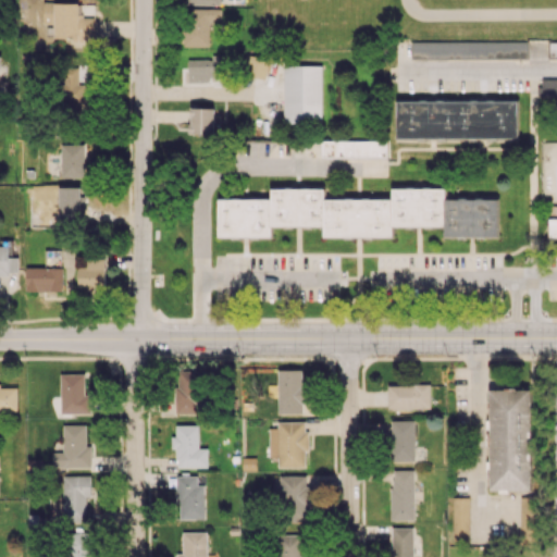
[(78,2),(44,2),(42,23),(53,24),(53,37),(94,38),(94,16),(78,16),(78,2)]
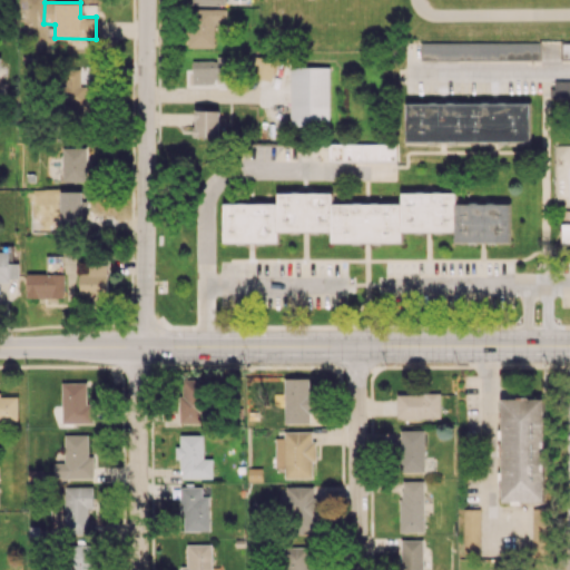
[(215,47),(215,9),(189,8),(189,47),(215,47)]
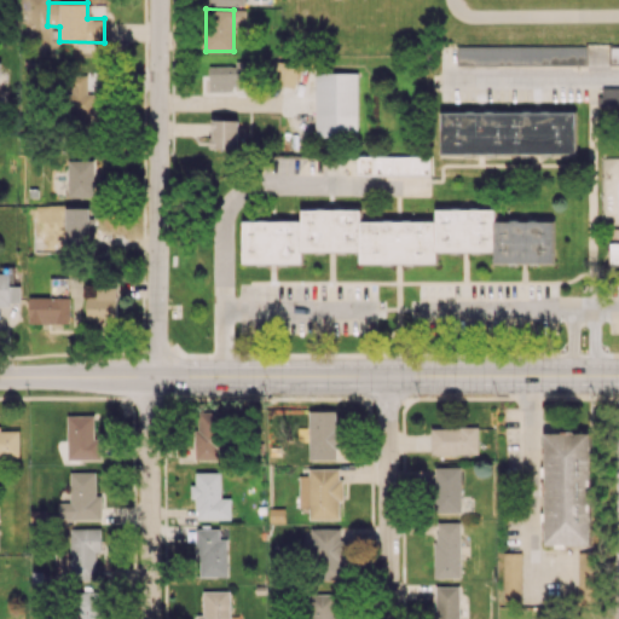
[(585,45),(457,46),(457,64),(585,63),(585,45)]
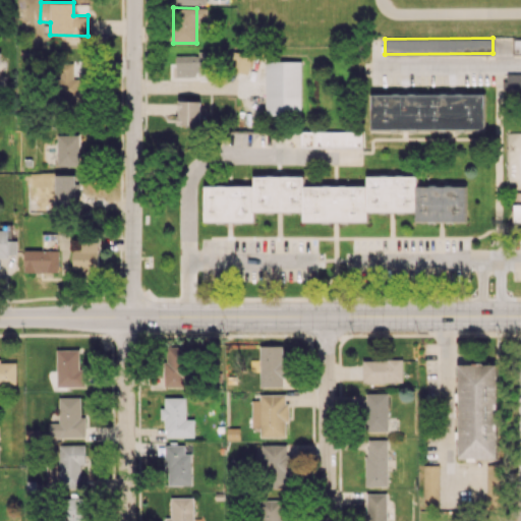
[(176,55),(176,77),(209,76),(209,50),(198,51),(198,55),(176,55)]
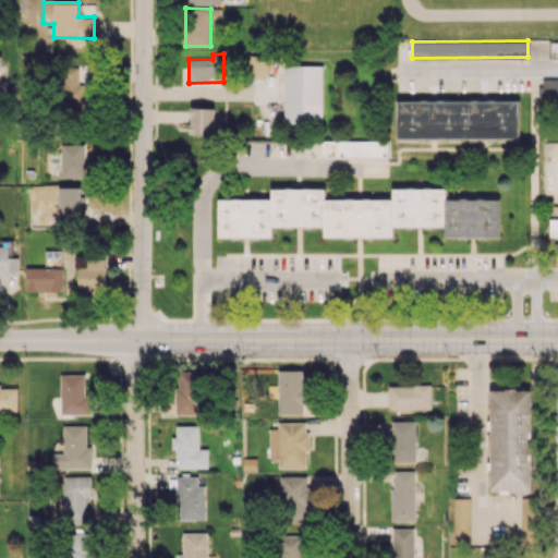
[(268,57),(247,55),(245,75),(266,77),(268,57)]
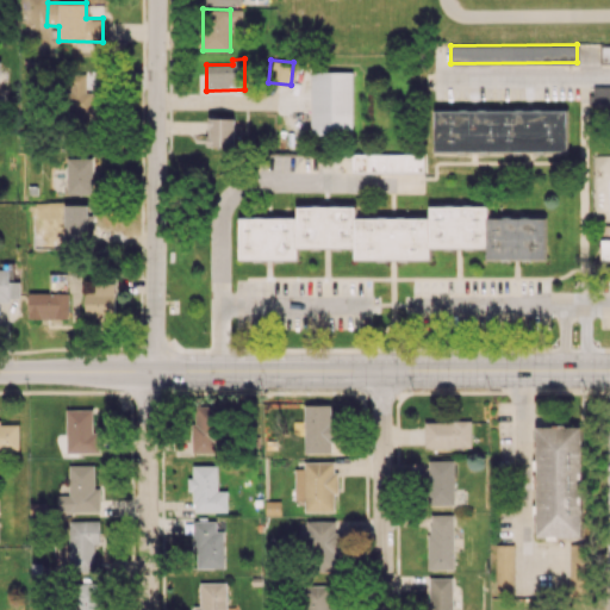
[(106,73),(69,72),(68,123),(91,123),(92,98),(105,98),(106,73)]
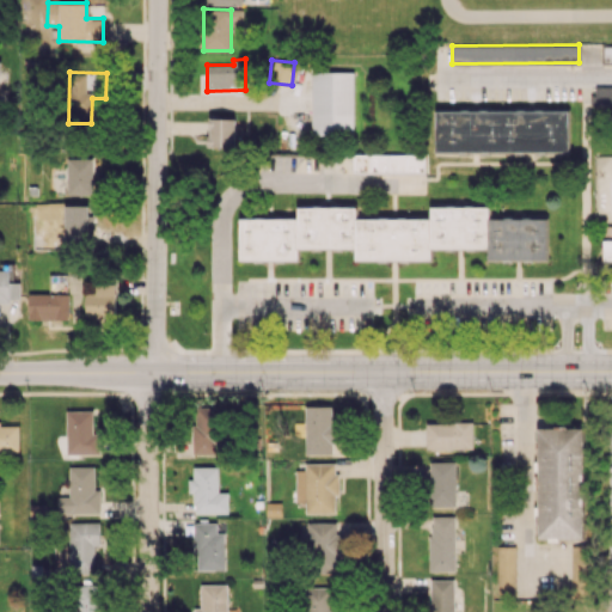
[(354,72),(312,72),(311,133),(353,134),(354,72)]
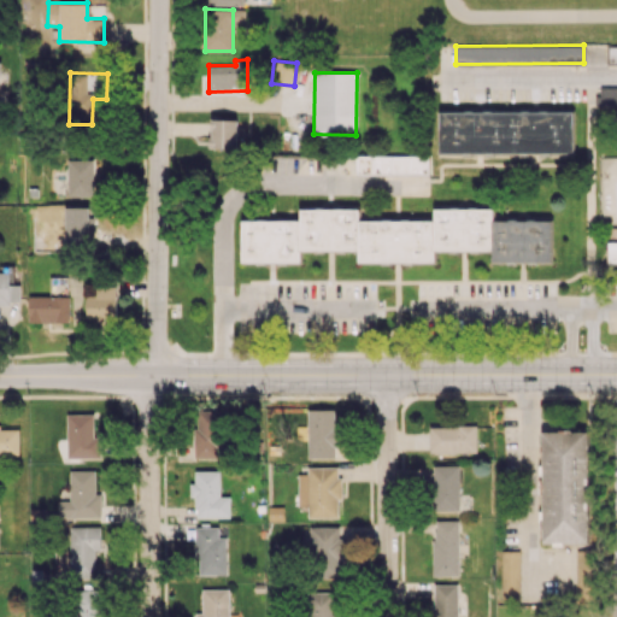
[(616,106),(616,86),(599,87),(599,106),(616,106)]
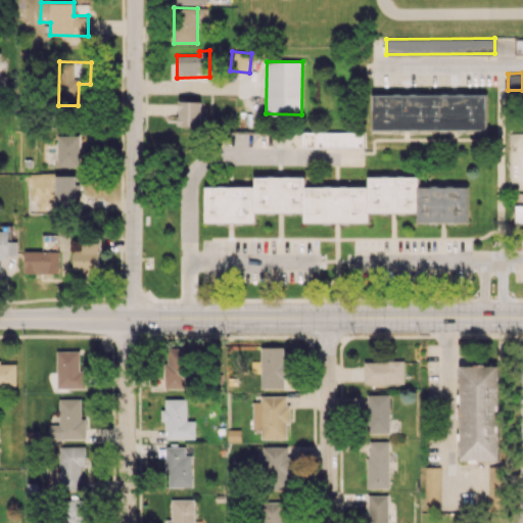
[(373,95),(373,131),(486,130),(485,94),(373,95)]
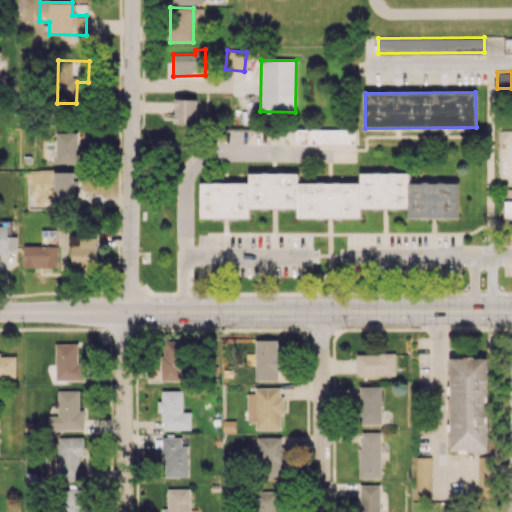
[(176,122),(197,122),(196,98),(175,99),(176,122)]
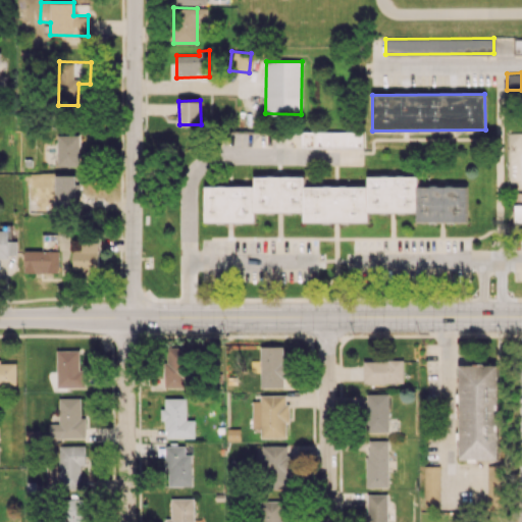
[(362,132),(301,132),(301,147),(362,147),(362,132)]
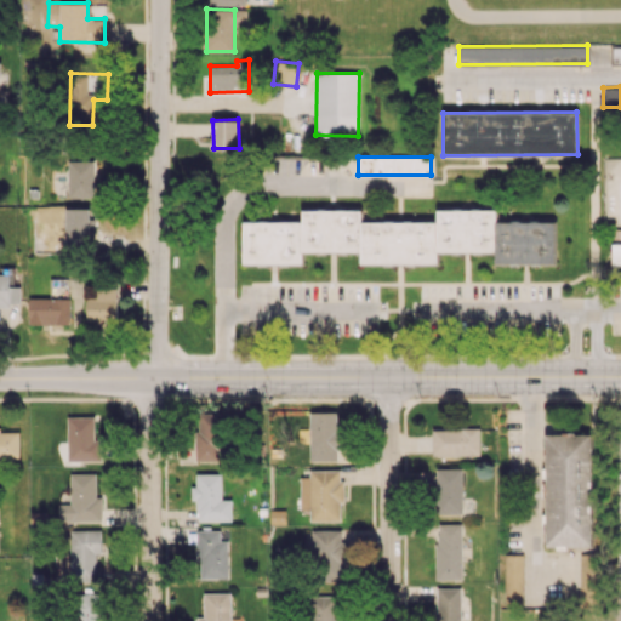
[(68,198),(93,198),(93,160),(68,160),(68,198)]
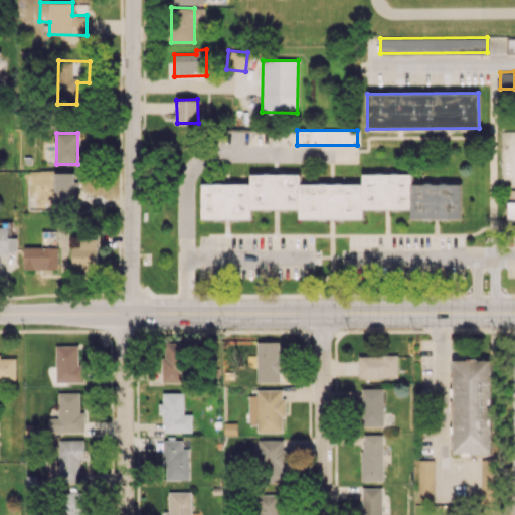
[(75,173),(54,173),(54,204),(74,204),(75,173)]
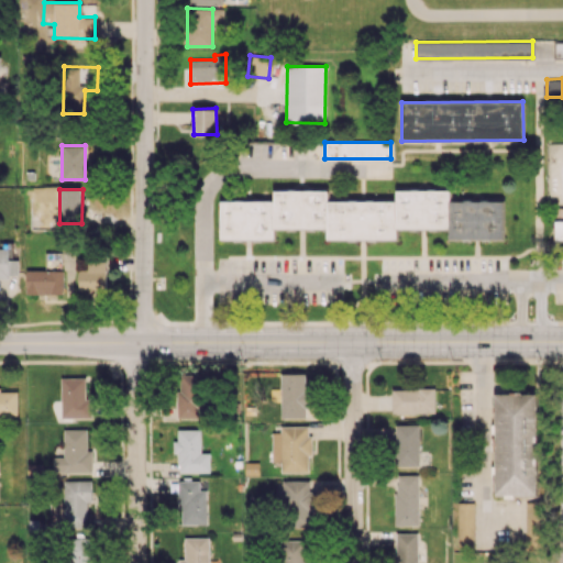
[(221,239),(275,239),(275,228),(327,228),(327,239),(397,239),(397,228),(450,228),(450,239),(504,239),(504,201),(450,201),(450,190),(396,190),(396,200),(329,200),(329,190),(274,190),(274,201),(221,201),(221,239)]
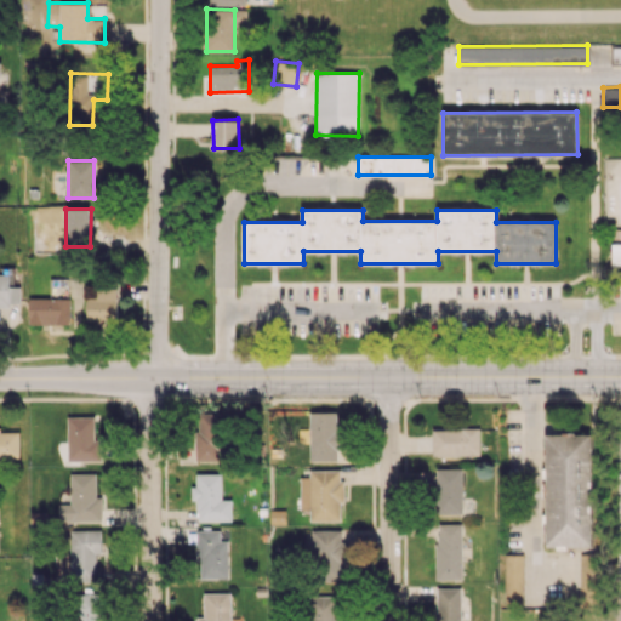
[(21,286),(10,286),(10,273),(0,272),(0,306),(20,307),(21,286)]
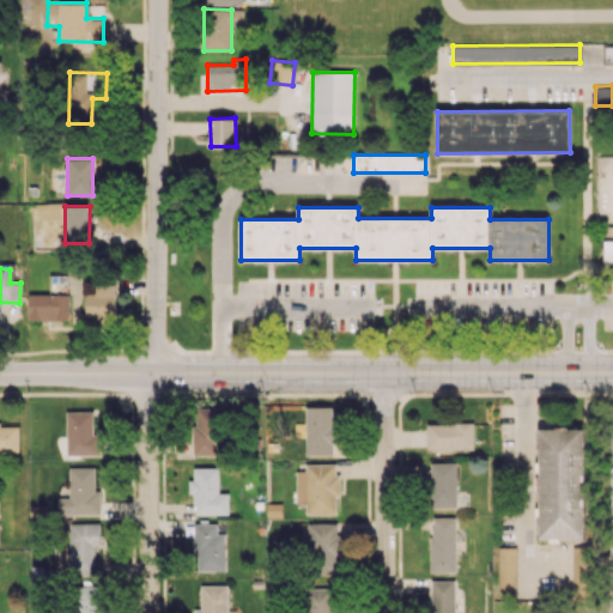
[(116,283),(85,281),(85,316),(96,316),(96,319),(115,320),(116,283)]
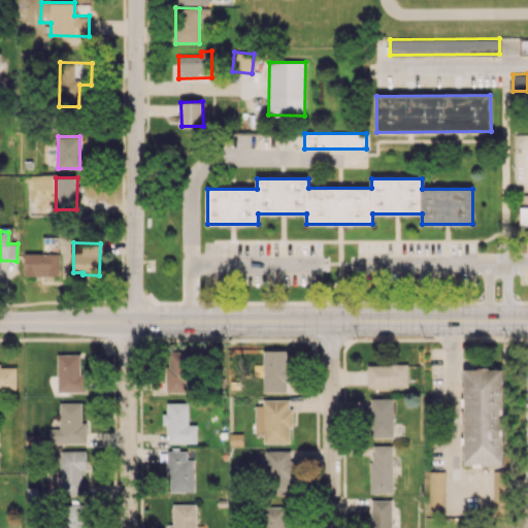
[(59,253),(25,254),(25,275),(59,275),(59,253)]
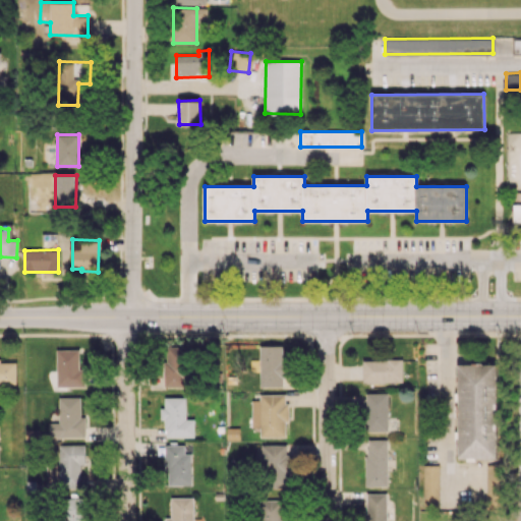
[(259,345),(259,386),(283,386),(283,346),(259,345)]
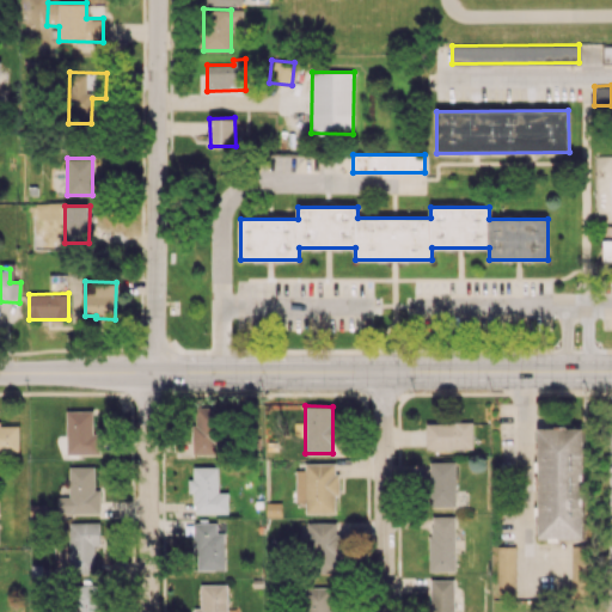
[(194,454),(222,453),(222,408),(194,408),(194,454)]
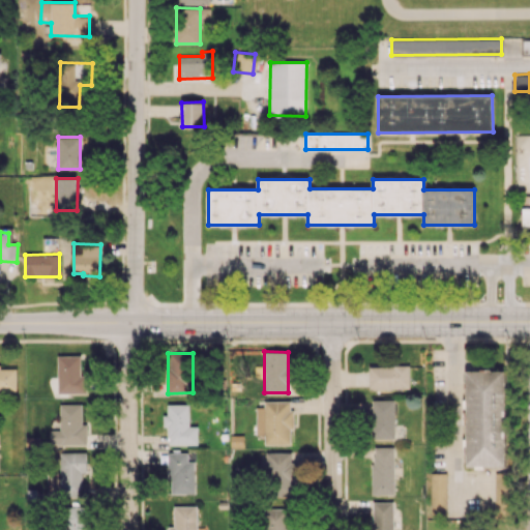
[(58,393),(87,392),(87,376),(81,376),(81,355),(57,355),(58,393)]
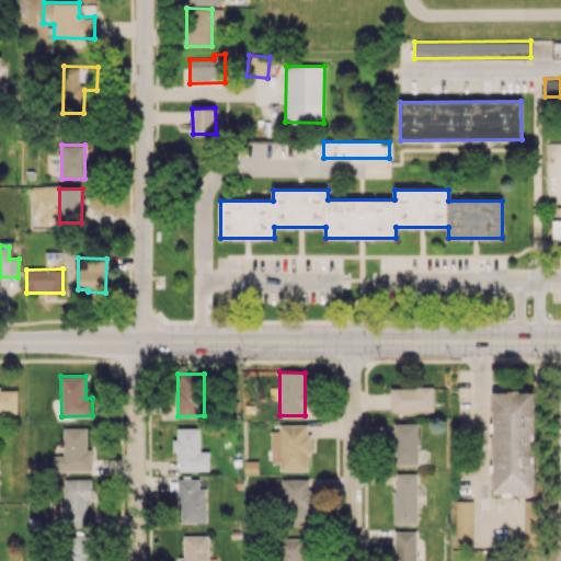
[(391,387),(391,411),(434,411),(434,387),(391,387)]
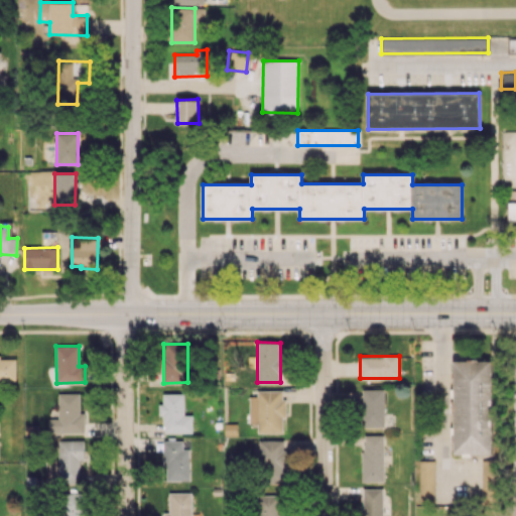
[(16,359),(0,358),(0,379),(16,380),(16,359)]
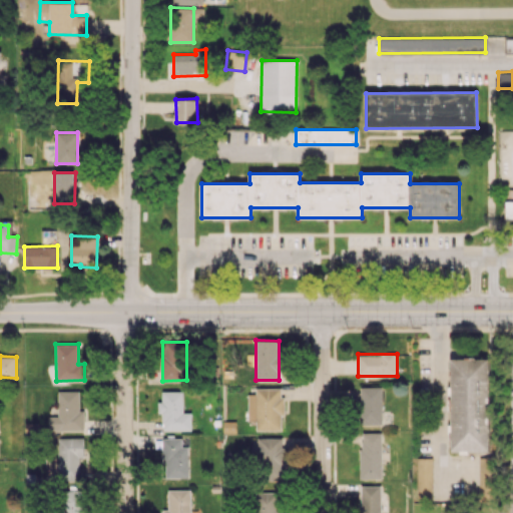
[(451,359),(451,449),(488,449),(488,359),(451,359)]
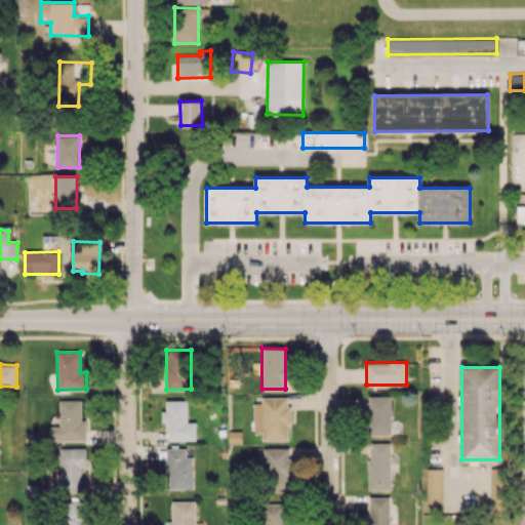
[(391,435),(392,396),(369,395),(368,434),(391,435)]
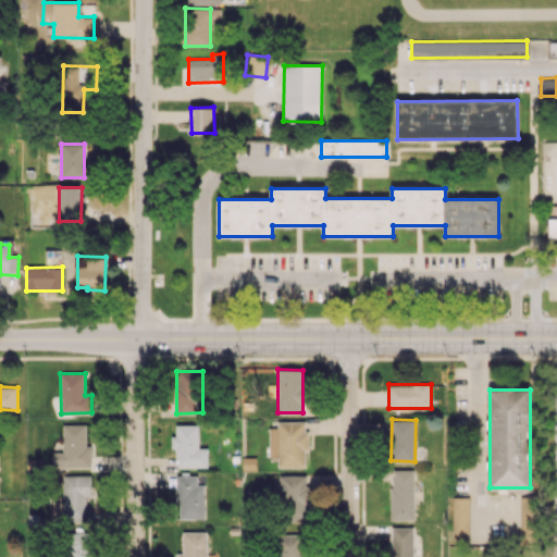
[(305,421),(277,422),(277,428),(269,428),(269,457),(277,457),(277,468),(308,467),(307,431),(305,431),(305,421)]
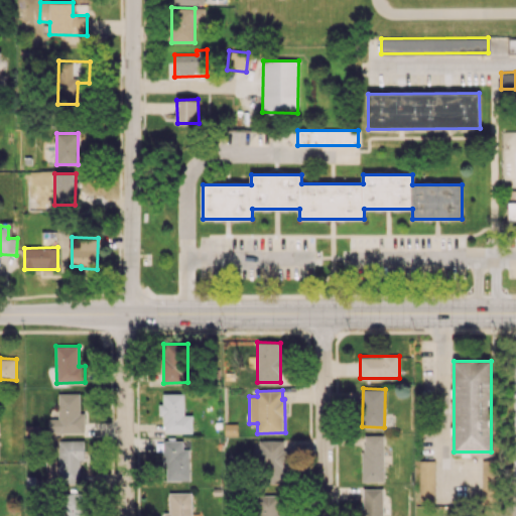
[(80,393),(57,393),(58,418),(48,418),(48,433),(85,432),(85,412),(80,412),(80,393)]
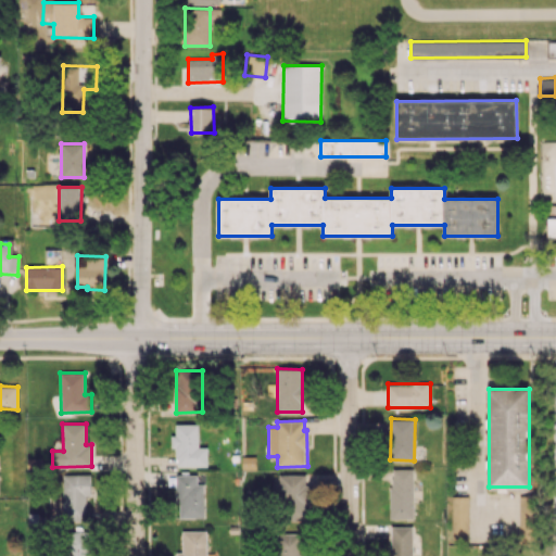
[(199,424),(175,424),(176,436),(171,436),(171,447),(176,447),(176,467),(207,466),(207,447),(199,447),(199,424)]
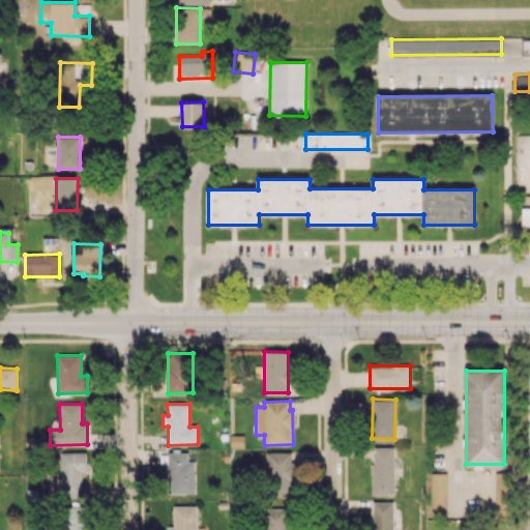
[(372,494),(393,494),(394,447),(373,447),(372,494)]
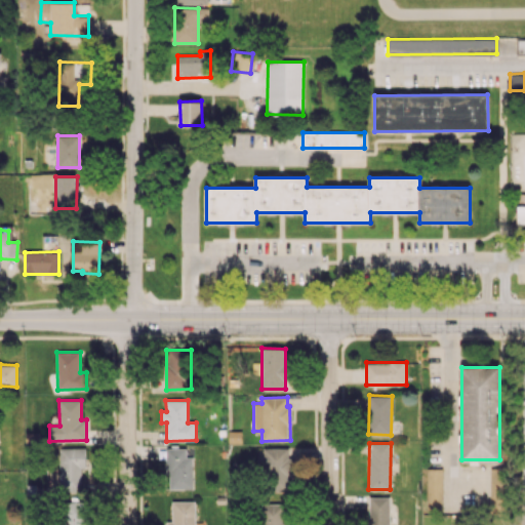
[(58,491),(83,491),(84,448),(59,447),(58,491)]
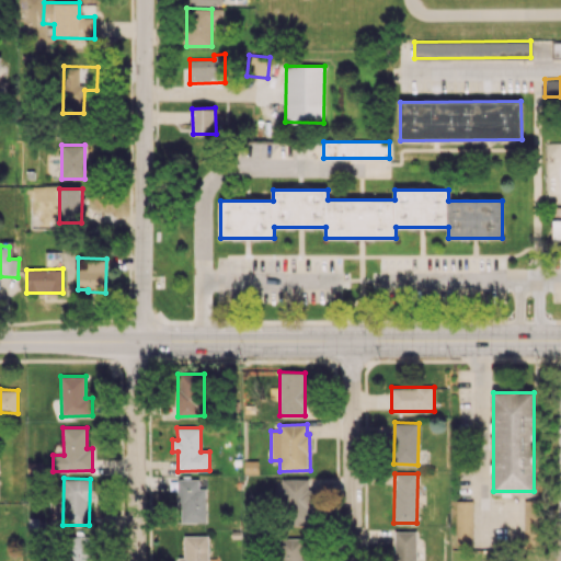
[(284,525),(312,524),(310,478),(282,479),(284,525)]
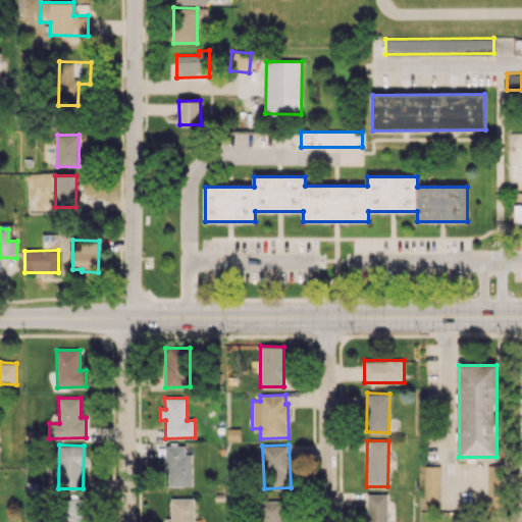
[(186,446),(168,446),(167,485),(191,485),(192,454),(185,454),(186,446)]
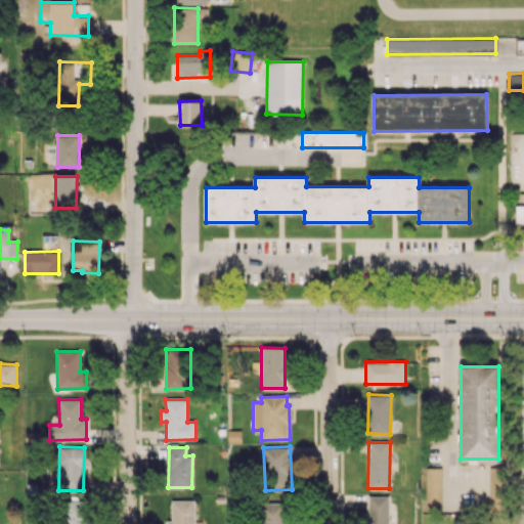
[(503,511),(504,468),(490,467),(489,510),(503,511)]
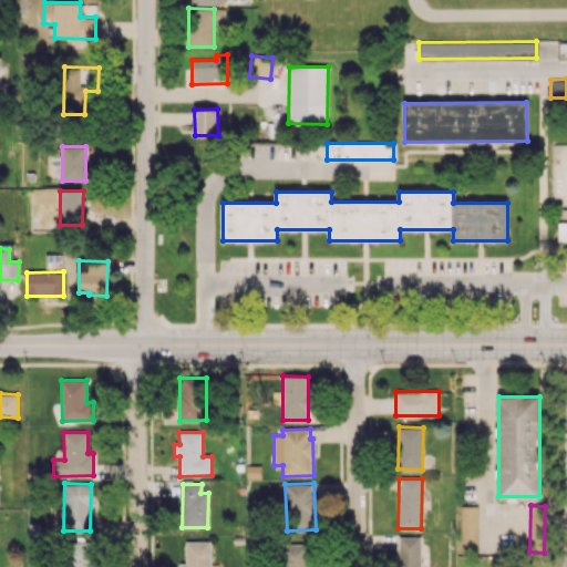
[(477,506),(461,506),(461,553),(478,553),(477,506)]
